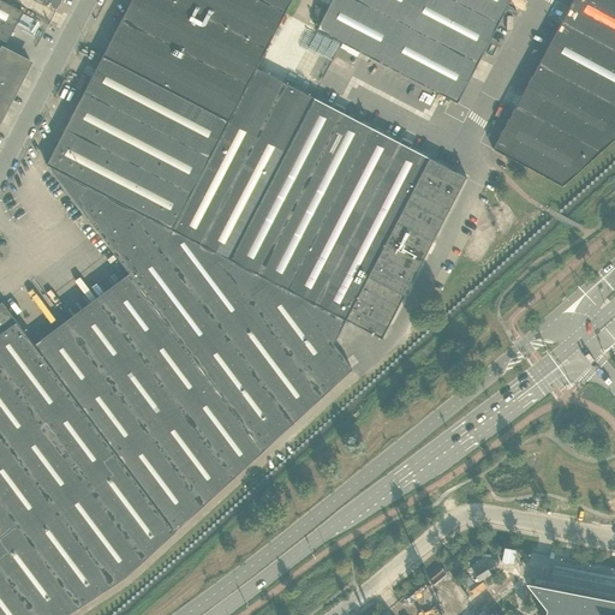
[(4,47),(23,12),(0,0),(0,124),(33,61),(4,47)]
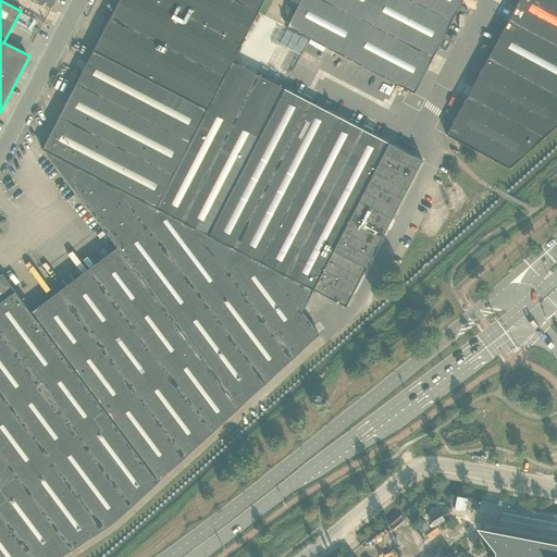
[(232,64),(263,0),(119,0),(41,149),(48,152),(47,155),(120,252),(34,318),(1,274),(0,274),(0,556),(59,556),(113,522),(238,408),(318,334),(301,312),(312,291),(346,308),(347,307),(346,307),(366,268),(367,269),(368,268),(370,269),(374,260),(372,259),(372,258),(371,258),(421,161),(422,162),(422,161),(232,64)]
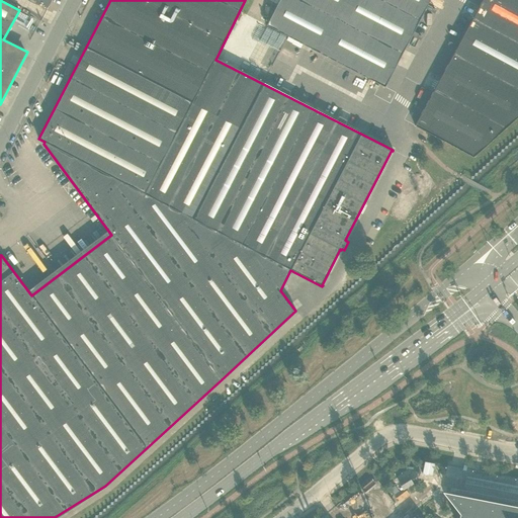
[(279,0),(266,25),(384,87),(429,0),(279,0)]
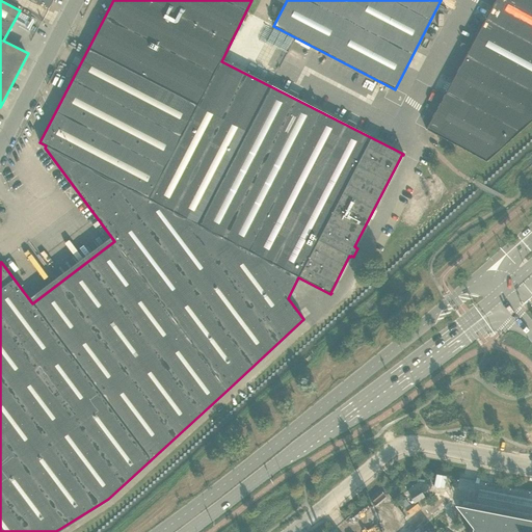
[(531,0),(495,0),(487,15),(449,86),(426,129),(486,161),(531,121),(531,120),(531,0)]
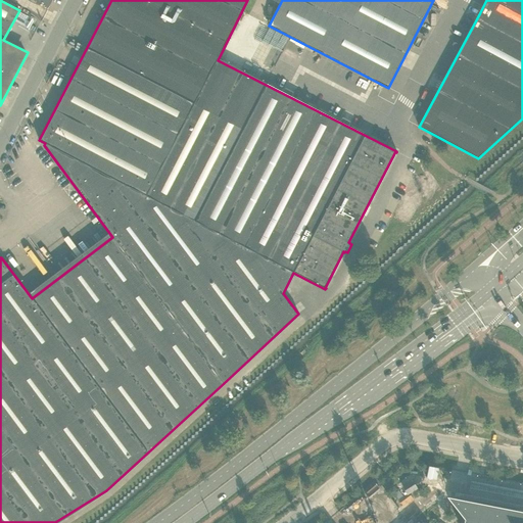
[(467,495),(522,507),(522,482),(471,473),(467,495)]
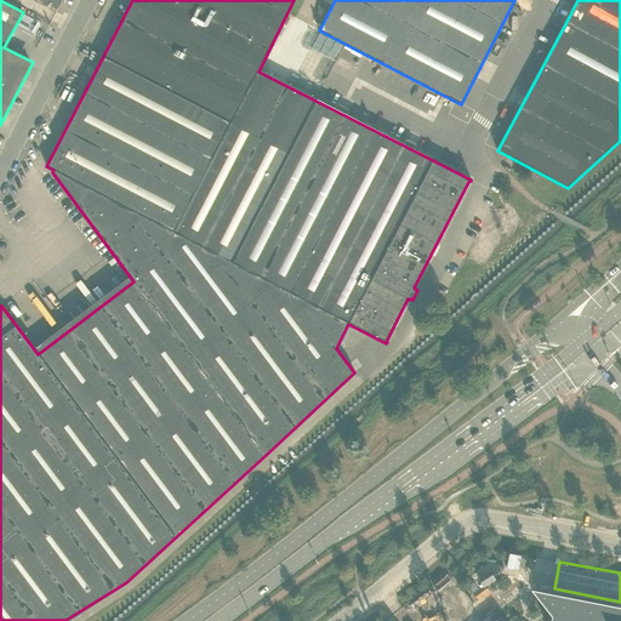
[(620,620),(620,610),(541,596),(553,611),(550,615),(548,620),(620,620)]
